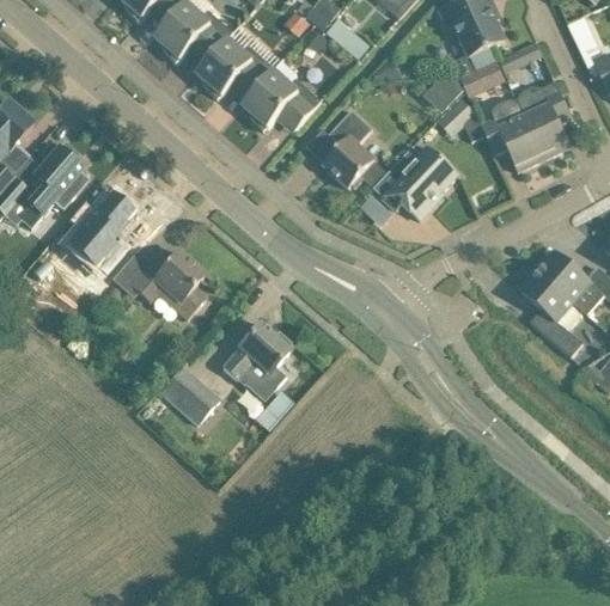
[(122,0),(126,4),(123,6),(136,22),(141,17),(153,4),(169,18),(153,36),(154,36),(185,0),(122,0)]
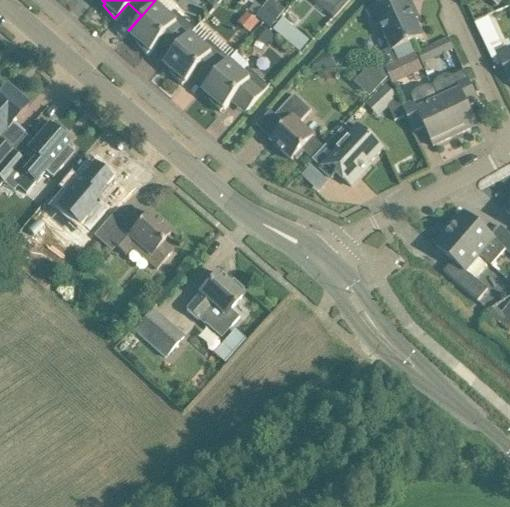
[(164,61),(194,26),(173,8),(176,4),(172,0),(155,0),(129,30),(137,37),(135,39),(146,52),(150,49),(160,38),(173,49),(163,60),(164,61)]
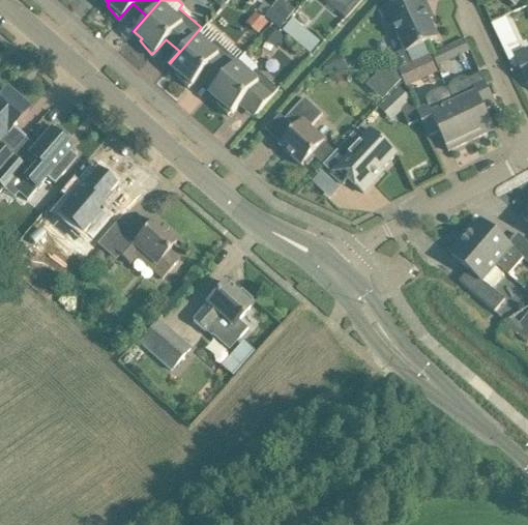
[(346,16),(359,0),(327,0),(346,16)]
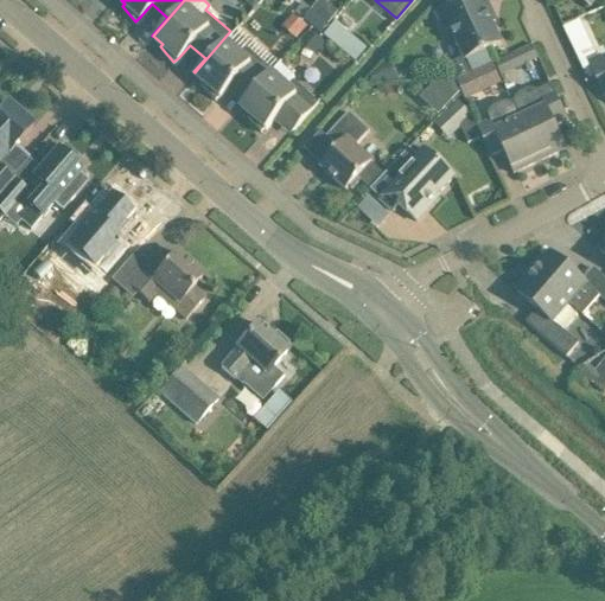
[(500,39),(484,7),(489,6),(486,0),(456,0),(435,10),(444,27),(449,24),(464,56),(500,39)]
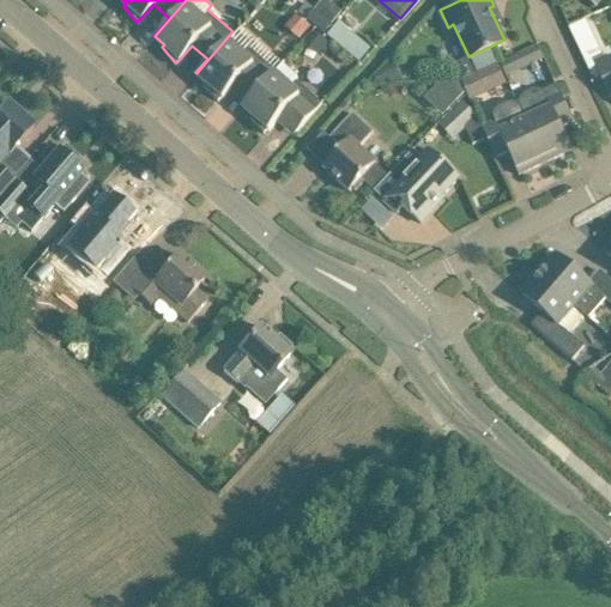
[(304,14),(303,16),(322,31),(331,22),(330,20),(313,6),(312,5),(304,14)]
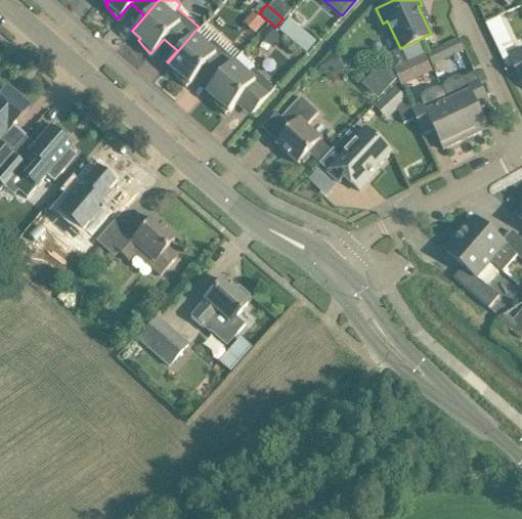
[(251,8),(243,17),(255,29),(263,19),(251,8)]
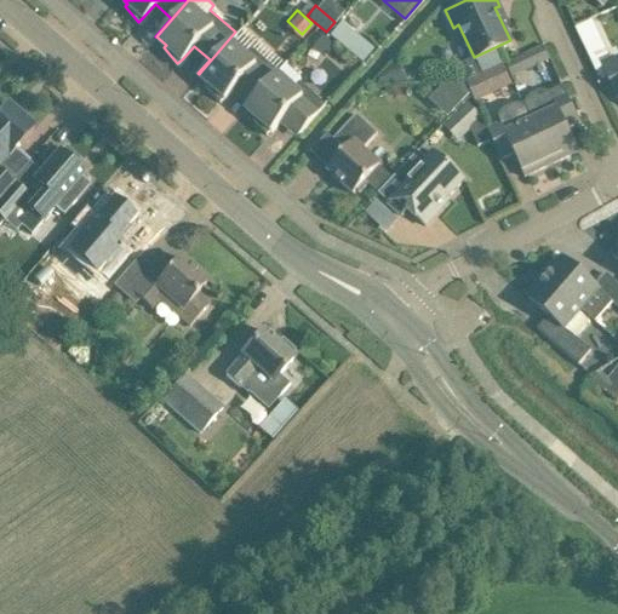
[(588,57),(606,53),(596,15),(578,18),(588,57)]
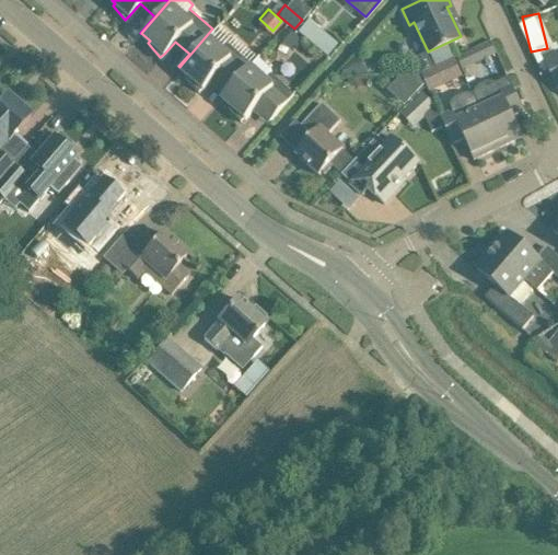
[(307,18),(298,30),(327,53),(337,41),(307,18)]
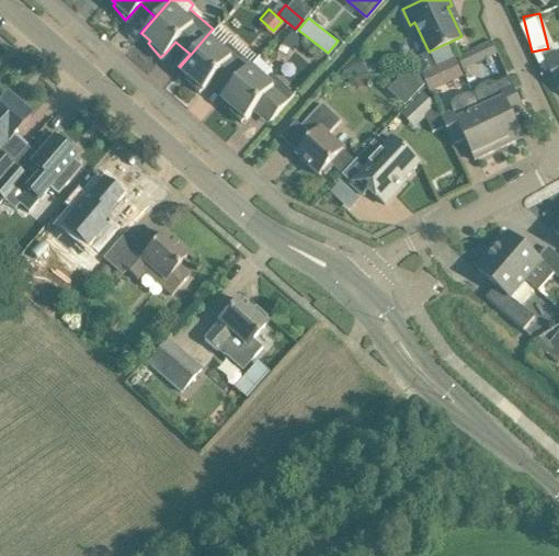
[(277,35),(275,37),(292,45),(293,42),(298,35),(285,25),(277,35)]
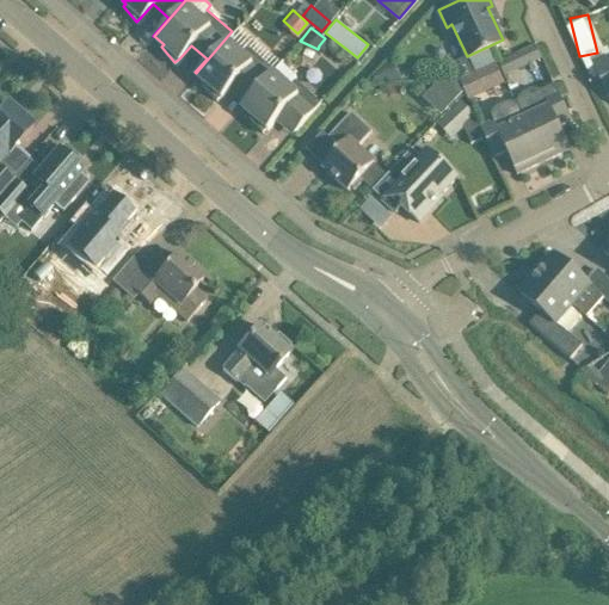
[(243,53),(227,38),(233,31),(232,31),(196,73),(204,81),(203,84),(216,99),(221,94),(233,81),(248,96),(240,104),(241,104),(274,68),(248,45),(243,53)]
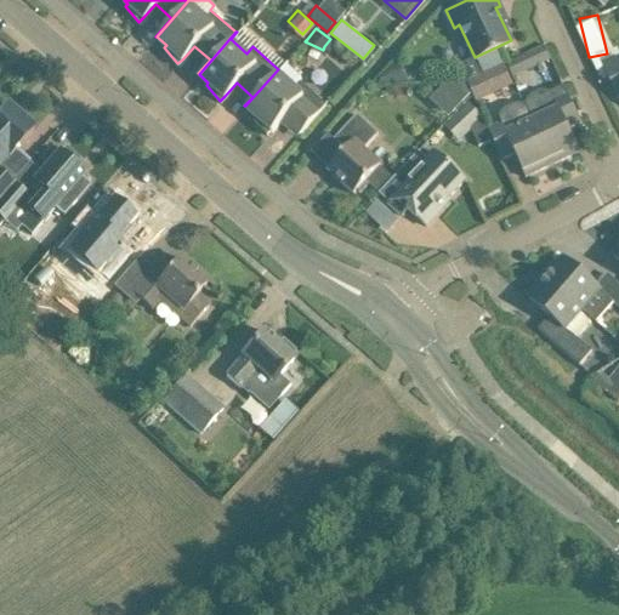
[(618,66),(613,51),(598,57),(615,95),(618,92),(618,66)]
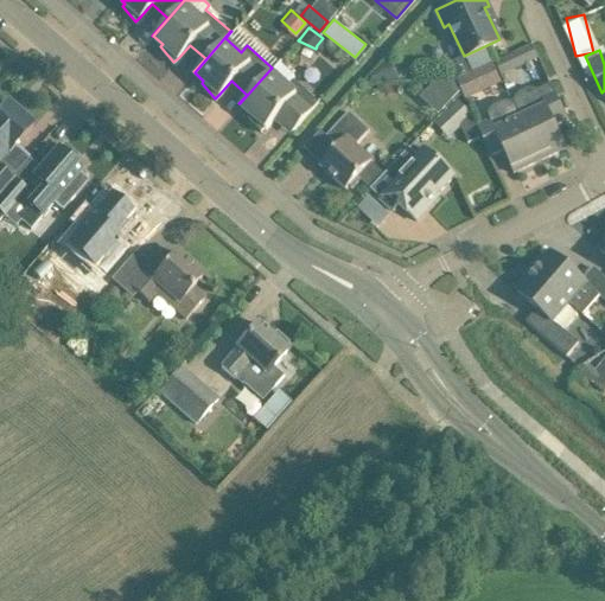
[(292,71),(279,61),(273,68),(272,68),(240,103),(249,112),(247,114),(260,129),(265,126),(276,113),(293,127),(318,98),(292,77),(292,71)]
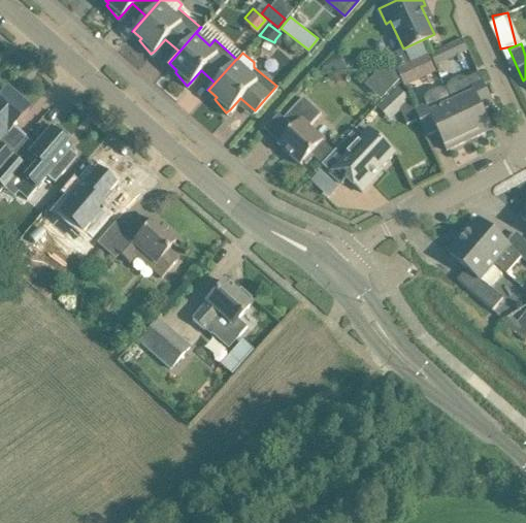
[(492,101),(478,70),(466,75),(458,74),(449,78),(445,86),(468,137),(491,126),(482,106),(492,101)]
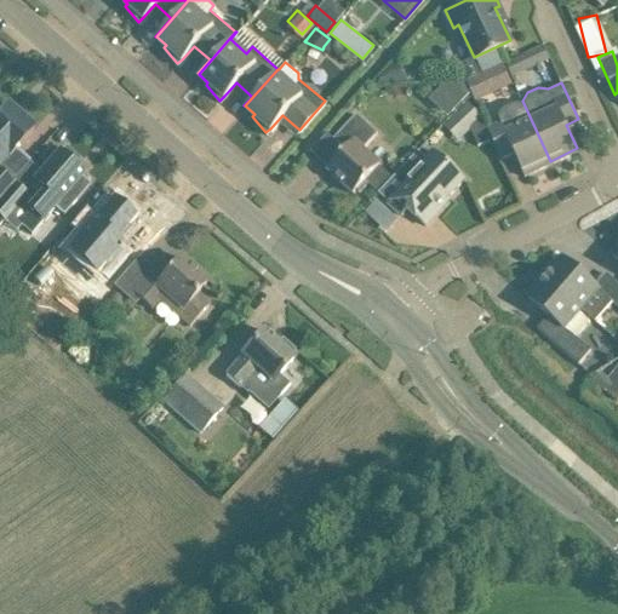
[(457,110),(470,126),(481,115),(467,101),(457,110)]
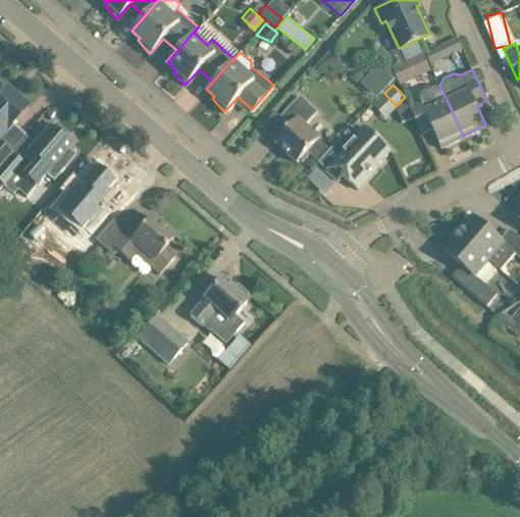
[(463,136),(439,85),(436,85),(432,85),(430,85),(423,89),(421,91),(418,96),(420,100),(409,106),(420,131),(430,125),(440,146),(463,136)]
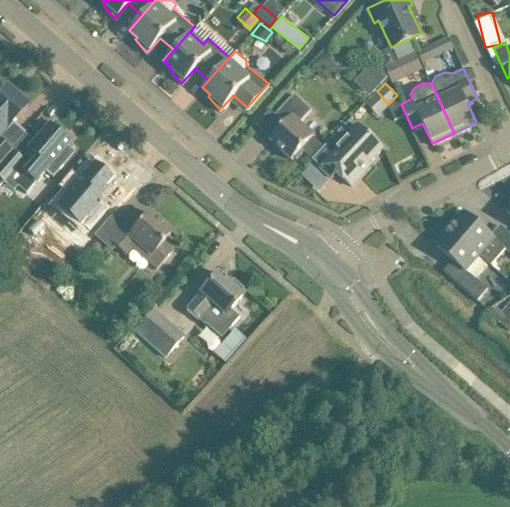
[(2,89),(0,87),(0,131),(5,126),(6,127),(26,104),(5,85),(2,89)]
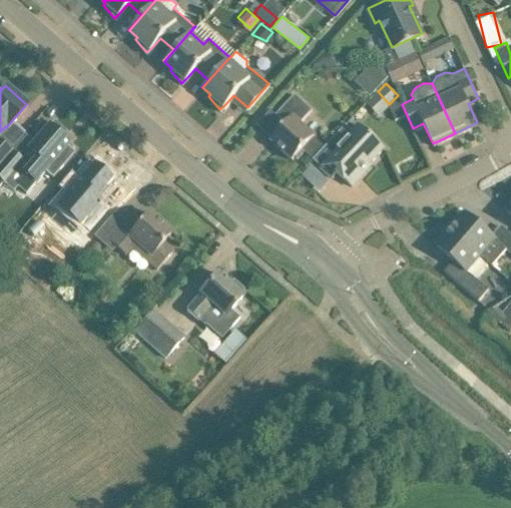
[(312,157),(324,144),(299,121),(311,108),(309,105),(294,92),(275,112),(285,122),(271,138),(291,157),(301,146),(312,157)]
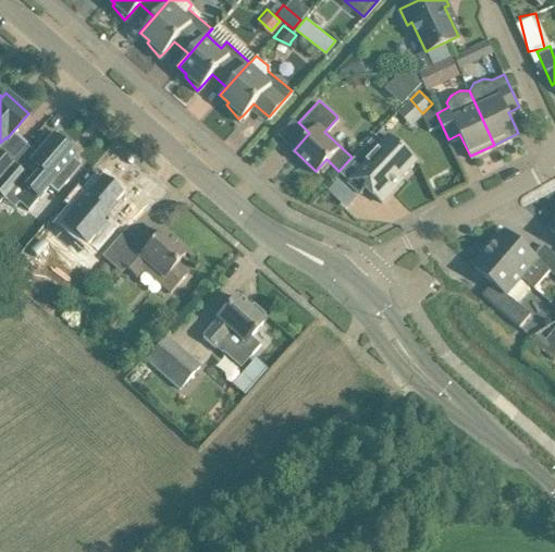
[(0,198),(2,196),(3,198),(20,181),(23,176),(22,175),(17,172),(28,160),(38,168),(24,184),(24,185),(37,195),(47,184),(54,191),(78,163),(70,156),(73,152),(64,145),(69,139),(57,130),(52,135),(50,133),(36,150),(35,151),(23,142),(8,160),(0,168),(0,198)]
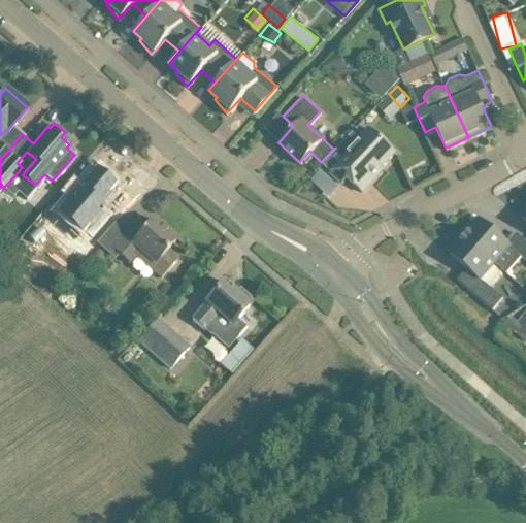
[(394,150),(368,126),(361,132),(355,126),(333,149),(321,162),(340,181),(346,175),(361,189),(374,174),(372,172),(394,150)]
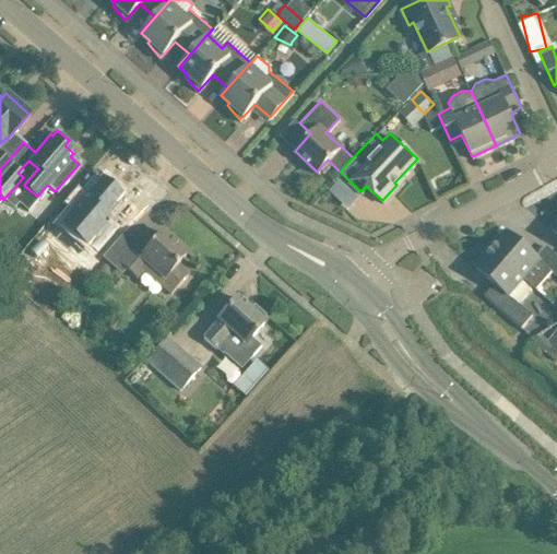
[(70,210),(60,222),(95,251),(117,225),(104,214),(121,193),(99,175),(85,192),(75,184),(60,202),(70,210)]
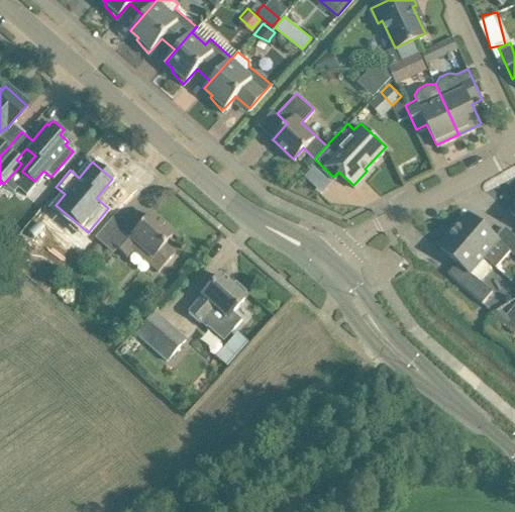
[(313,163),(304,173),(321,189),(330,179),(313,163)]
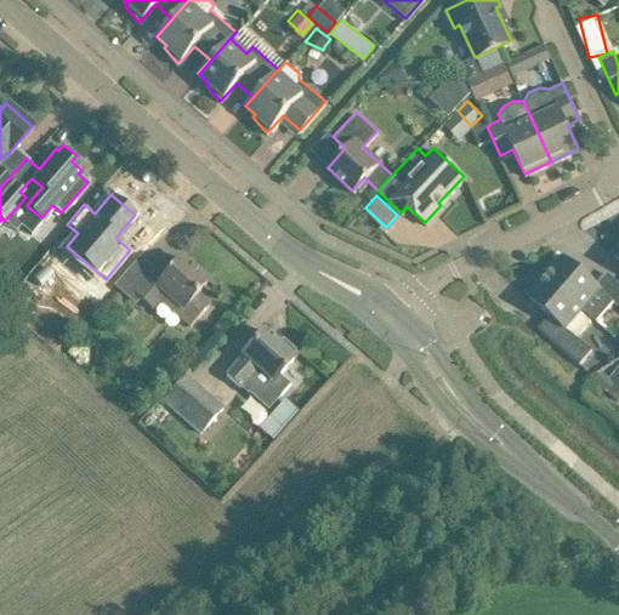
[(206,278),(179,254),(160,275),(149,266),(129,288),(149,306),(157,297),(188,324),(206,303),(194,292),(206,278)]
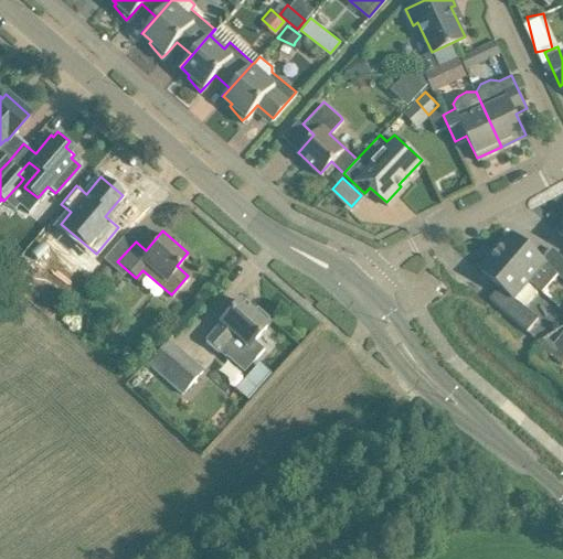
[(540,289),(556,270),(511,230),(495,249),(528,278),(540,289)]
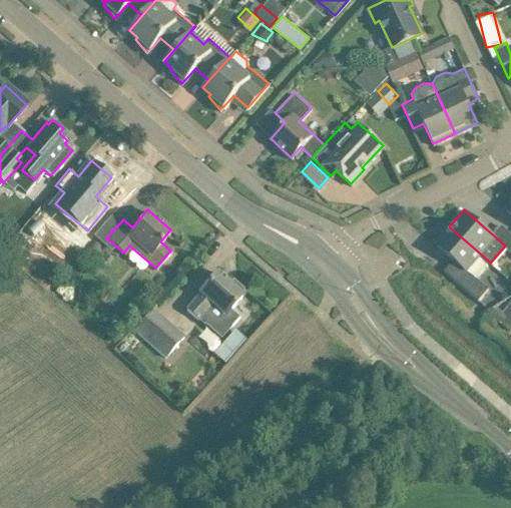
[(477,299),(487,287),(475,277),(486,264),(477,255),(479,252),(449,226),(435,242),(468,272),(459,283),(477,299)]
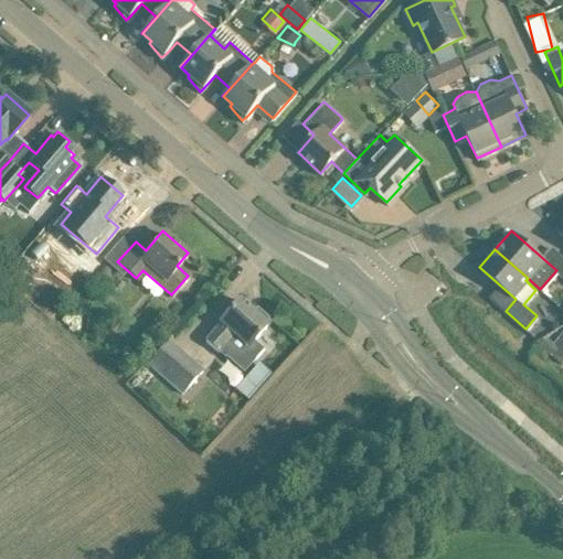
[(252,310),(238,298),(219,321),(203,339),(241,372),(262,347),(252,339),(266,322),(263,320),(266,315),(255,305),(252,310)]
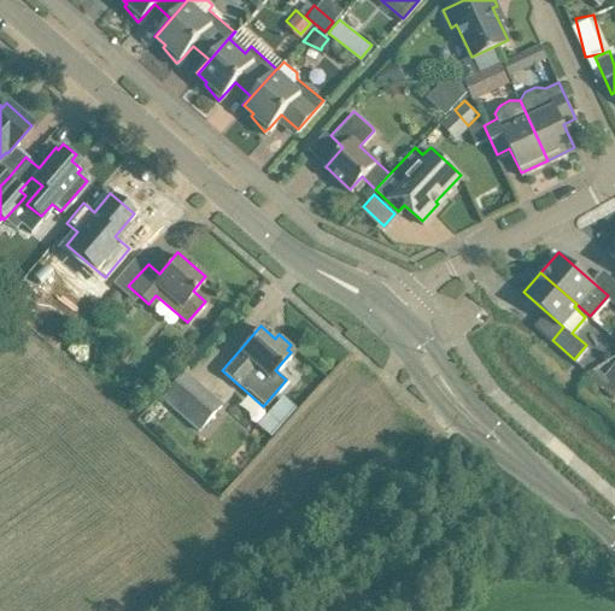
[(614,353),(609,354),(611,369),(597,371),(601,393),(614,391),(614,353)]
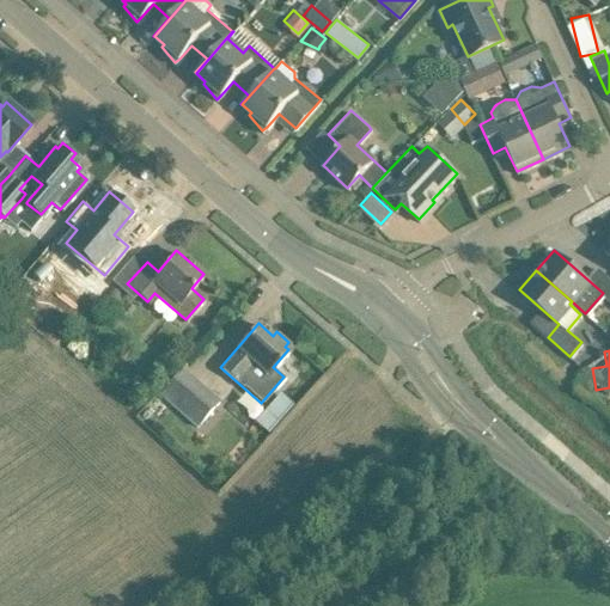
[(195,423),(218,398),(182,367),(159,392),(195,423)]
